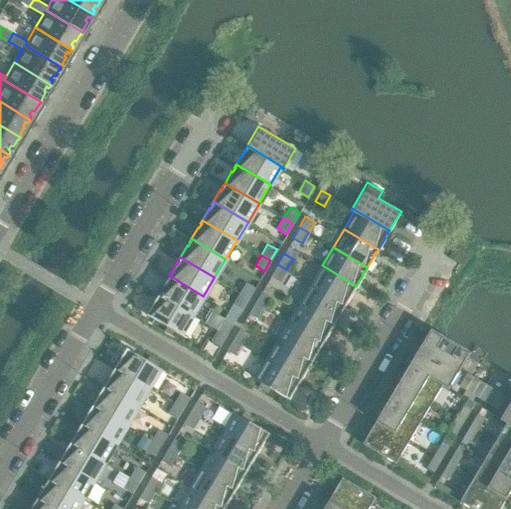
[(280,280),(286,269),(277,264),(270,275),(280,280)]
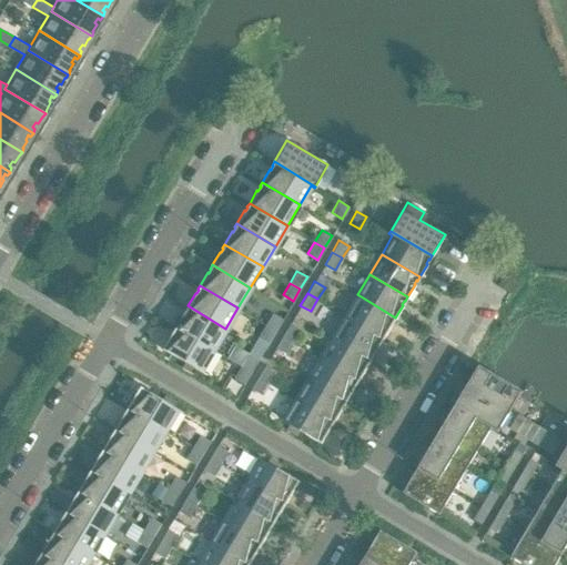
[(395,318),(357,294),(345,315),(383,338),(391,325),(390,325),(392,321),(393,322),(395,318)]
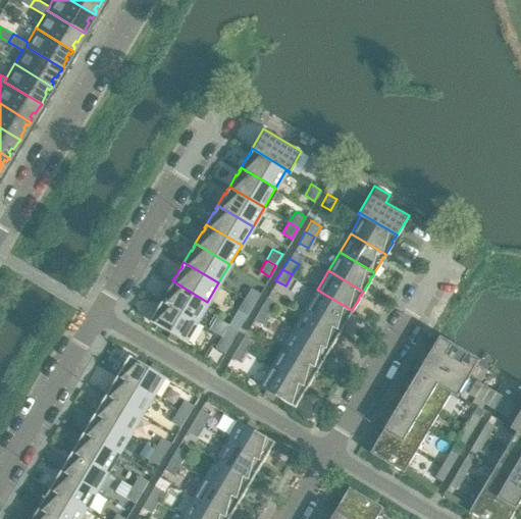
[(207,302),(172,280),(170,284),(171,284),(169,289),(168,288),(161,300),(196,320),(207,302)]
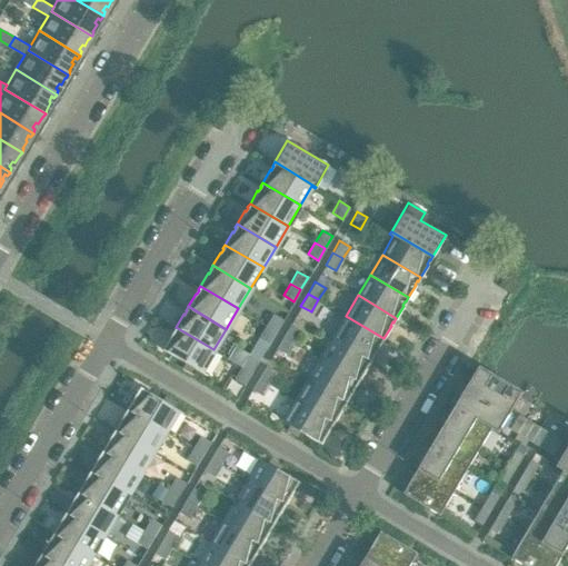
[(276,330),(284,318),(272,313),(266,325),(276,330)]
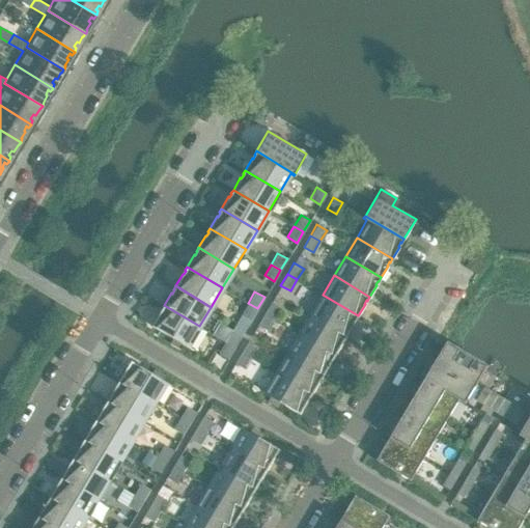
[(358,315),(323,295),(311,313),(346,335),(354,324),(353,323),(355,320),(356,320),(358,315)]
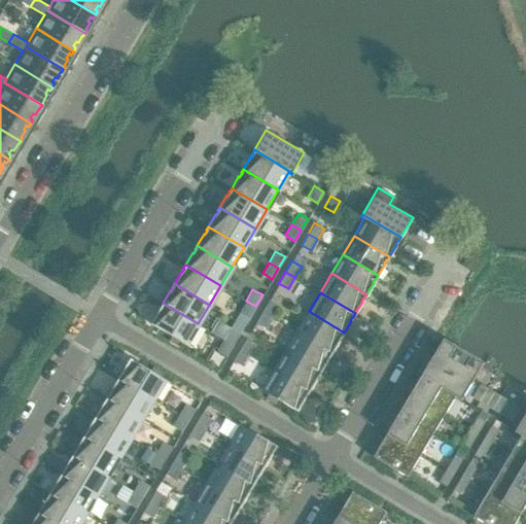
[(272,315),(279,305),(269,299),(263,310),(272,315)]
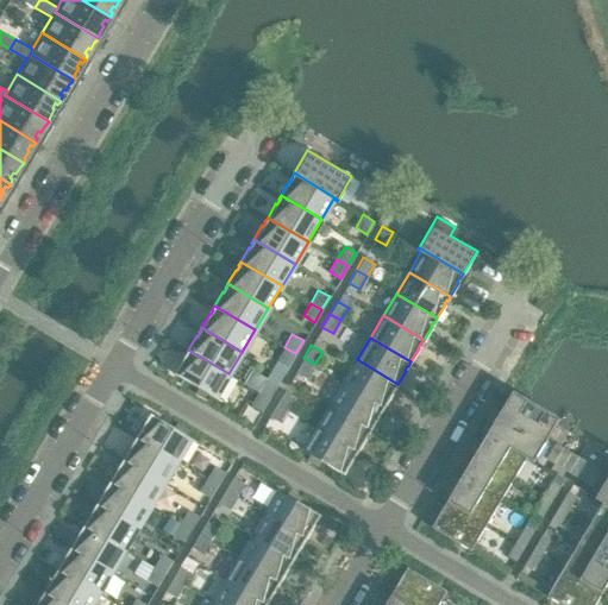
[(288,366),(295,353),(284,347),(276,360),(288,366)]
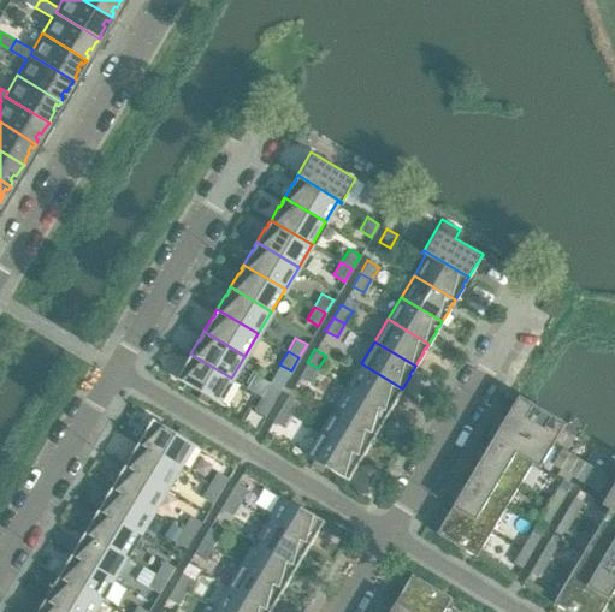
[(231,378),(190,354),(188,357),(189,358),(187,362),(185,362),(176,376),(200,391),(196,396),(208,403),(211,397),(218,402),(231,378)]
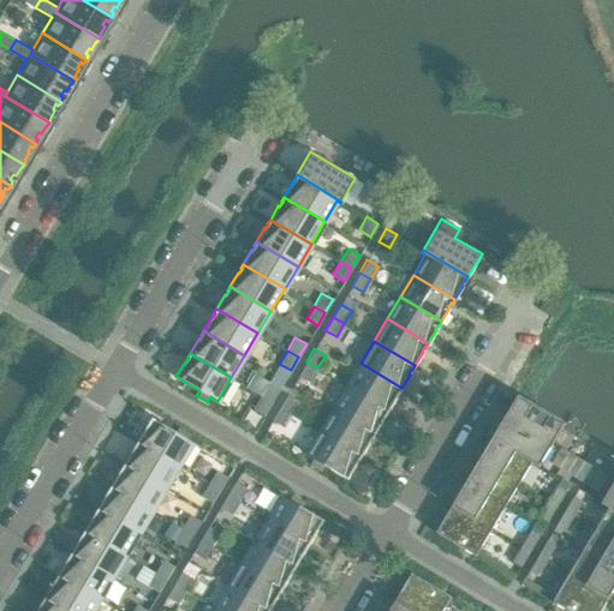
[(310,381),(317,367),(307,361),(298,375),(310,381)]
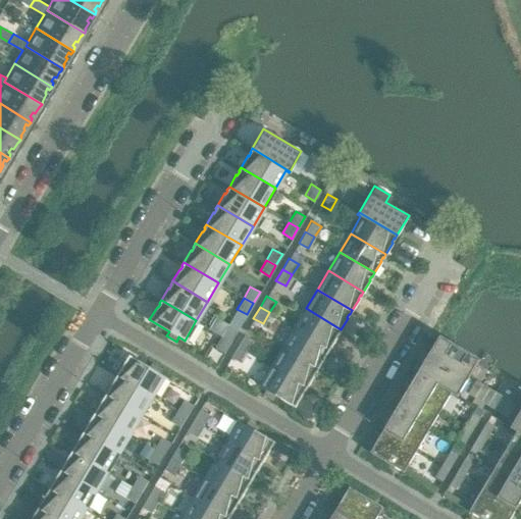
[(341,329),(306,308),(295,327),(329,349),(336,336),(335,336),(337,332),(339,333),(341,329)]
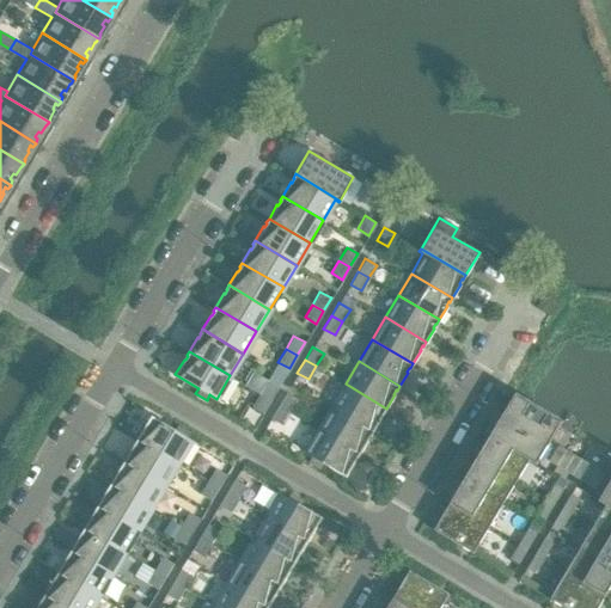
[(270,399),(277,386),(267,380),(260,393),(270,399)]
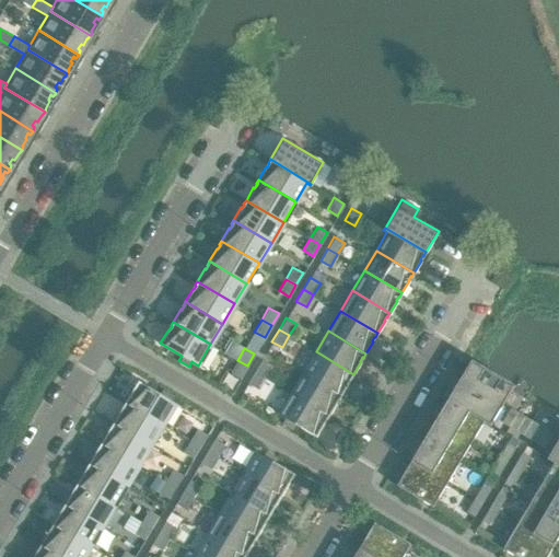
[(353,374),(316,351),(303,372),(341,394),(348,382),(347,381),(350,378),(351,378),(353,374)]
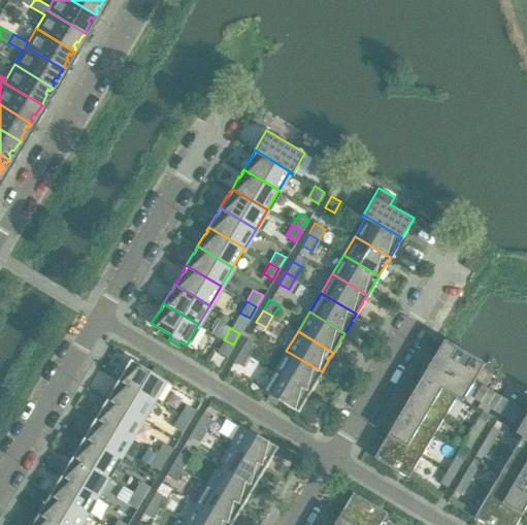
[(250,355),(256,343),(246,337),(240,349),(250,355)]
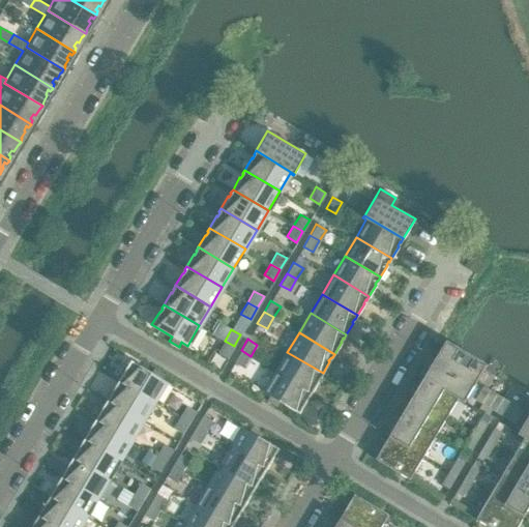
[(464,401),(486,363),(445,340),(423,377),(458,398),(464,401)]
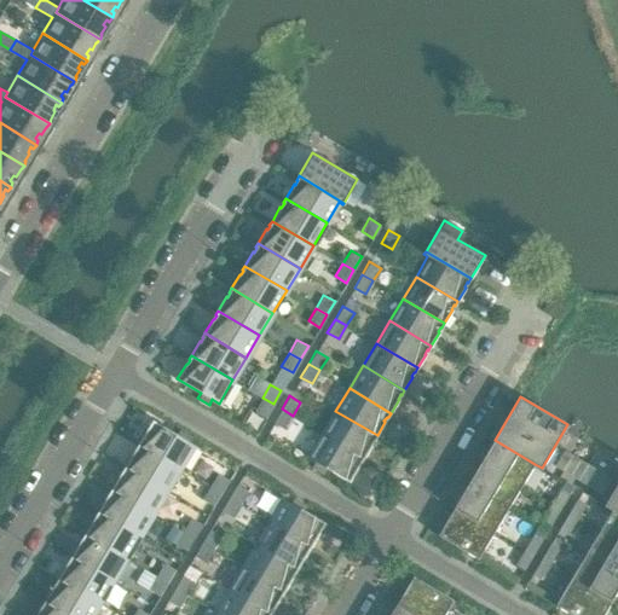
[(266,417),(273,404),(263,398),(254,411),(266,417)]
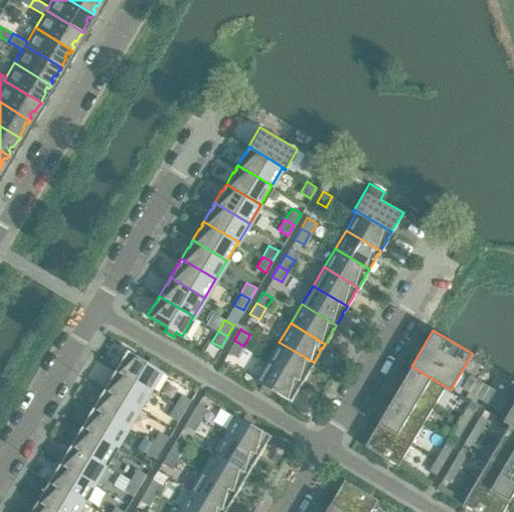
[(236,357),(243,346),(234,340),(227,351),(236,357)]
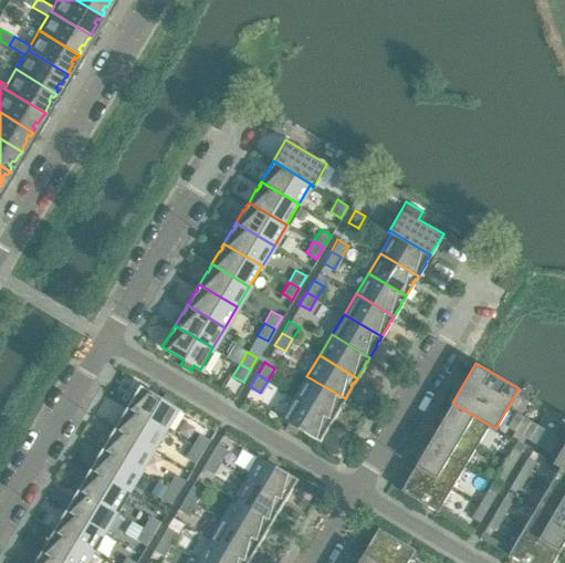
[(345,398),(306,376),(294,396),(333,419),(339,407),(338,406),(341,402),(342,403),(345,398)]
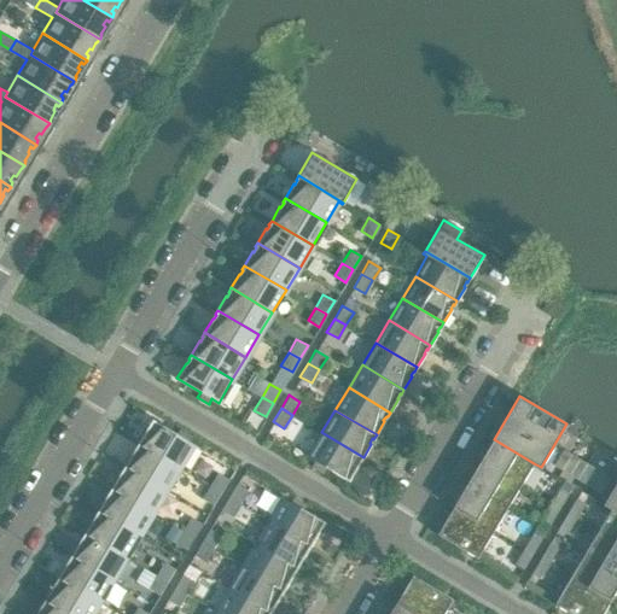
[(193,443),(187,439),(191,434),(179,427),(176,433),(152,419),(150,424),(151,425),(147,430),(146,428),(139,442),(180,467),(193,443)]
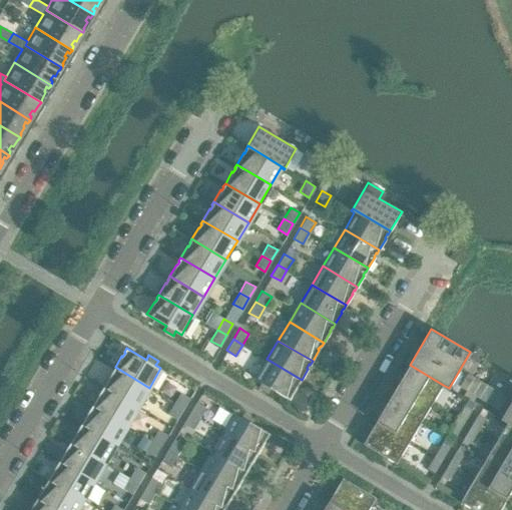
[(302,380),(267,359),(254,379),(261,382),(258,387),(268,392),(270,388),(290,400),(297,387),(296,386),(298,383),(299,383),(302,380)]
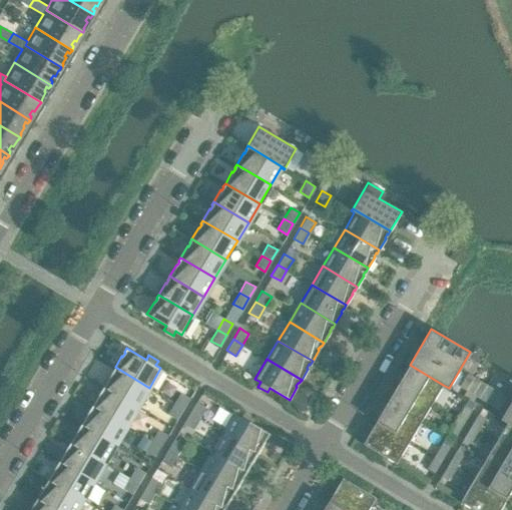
[(432,402),(443,385),(410,365),(399,383),(432,402)]
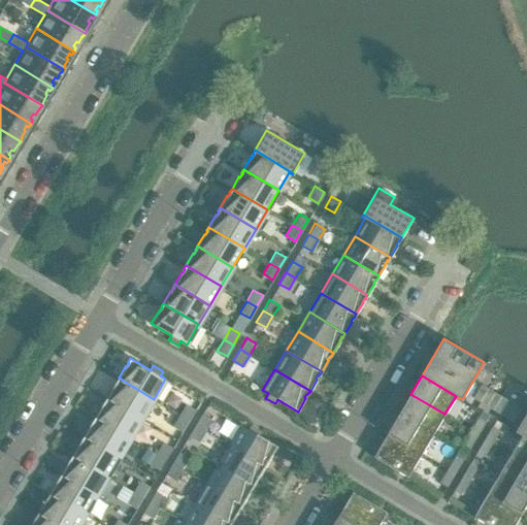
[(154,399),(119,378),(117,382),(118,383),(114,386),(113,386),(106,397),(142,419),(154,399)]
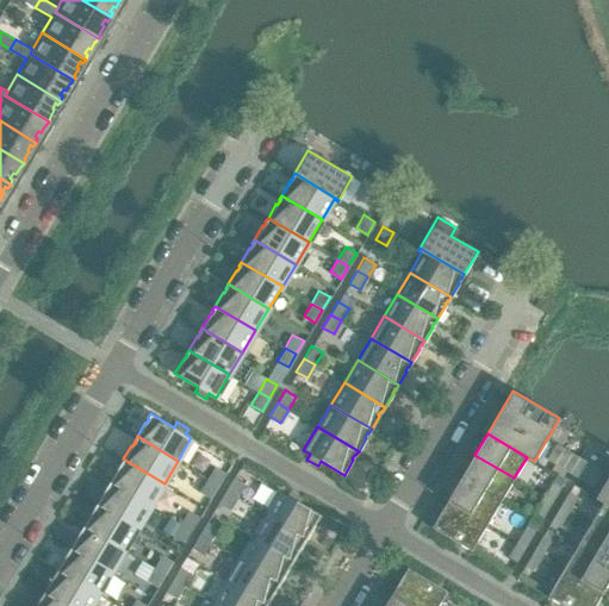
[(589,483),(597,468),(560,445),(551,460),(589,483)]
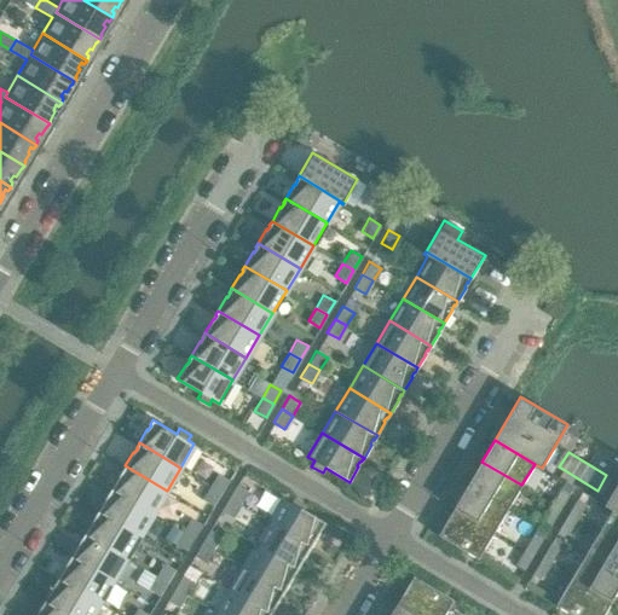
[(508,508),(521,485),(481,462),(468,483),(508,508)]
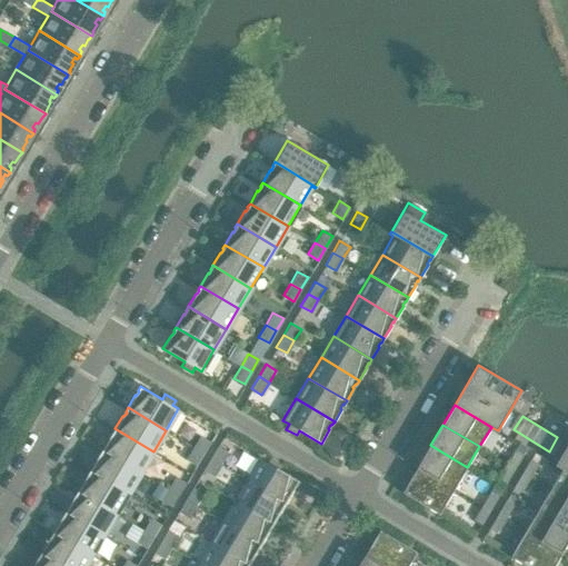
[(153,452),(115,428),(112,433),(113,433),(111,437),(110,436),(102,449),(141,472),(153,452)]
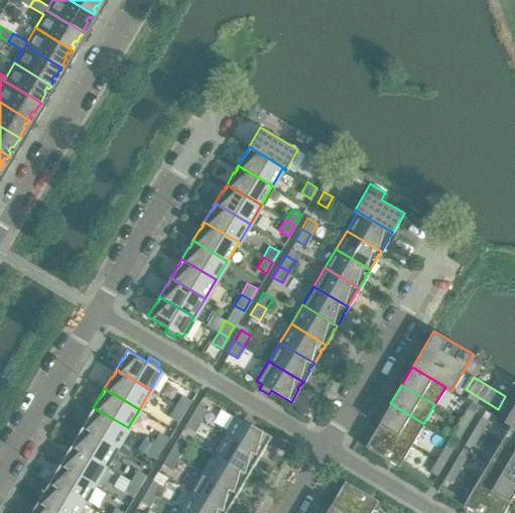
[(184,410),(190,399),(181,394),(175,404),(184,410)]
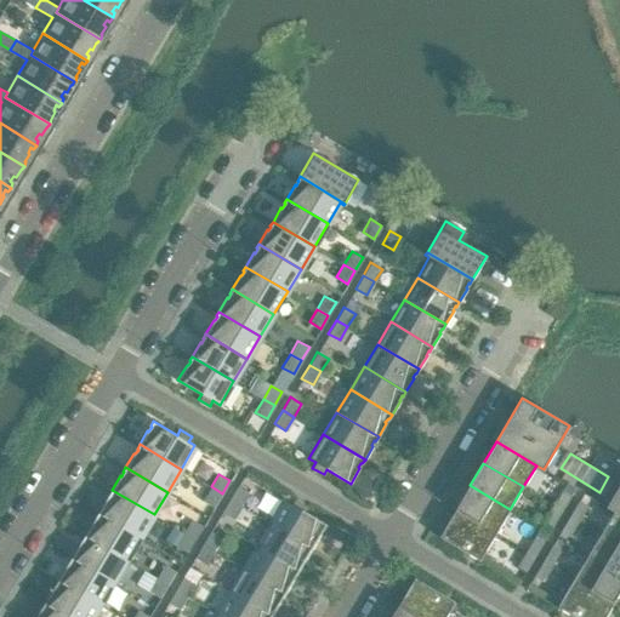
[(614,512),(619,514),(619,484),(607,507),(614,512)]
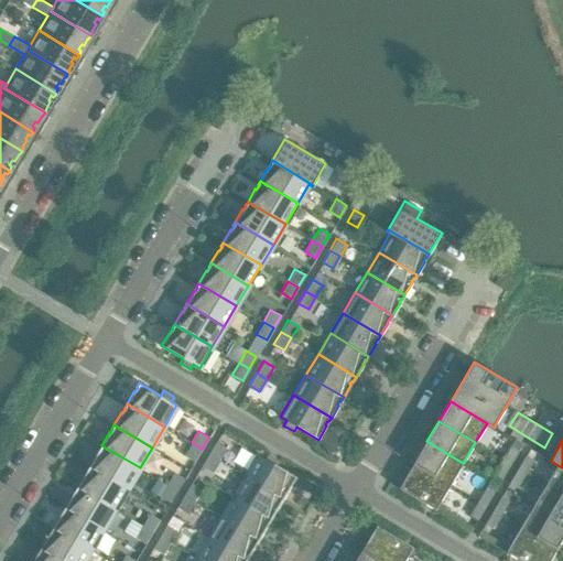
[(218,459),(226,448),(216,441),(208,453),(218,459)]
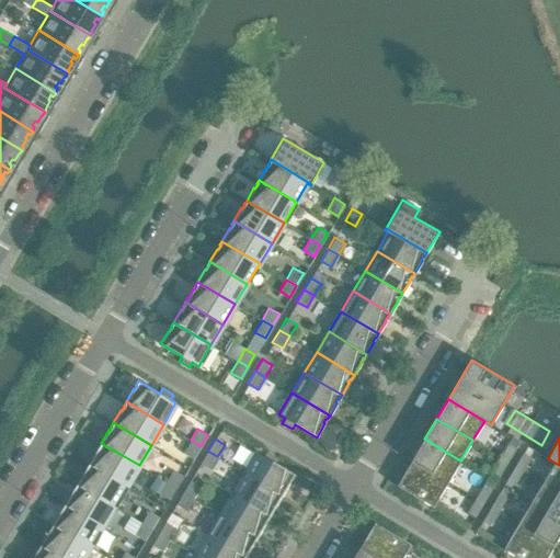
[(448,481),(460,460),(424,439),(412,459),(448,481)]
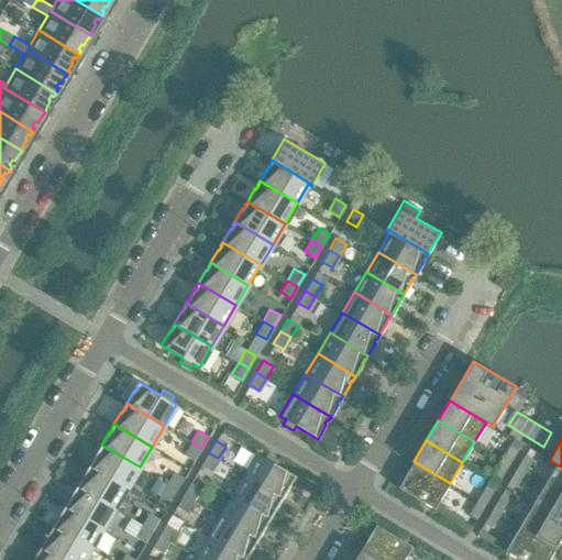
[(194,460),(201,448),(191,441),(184,453),(194,460)]
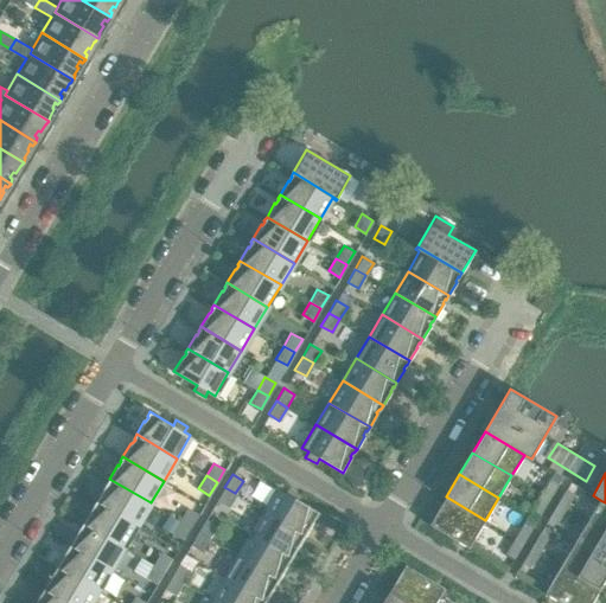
[(151,502),(109,479),(107,482),(108,483),(106,487),(104,487),(96,500),(138,525),(151,502)]
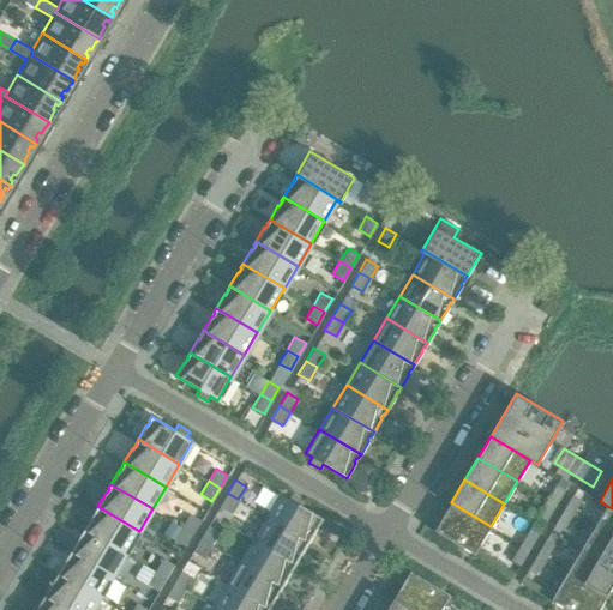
[(556,503),(564,489),(556,484),(547,499),(556,503)]
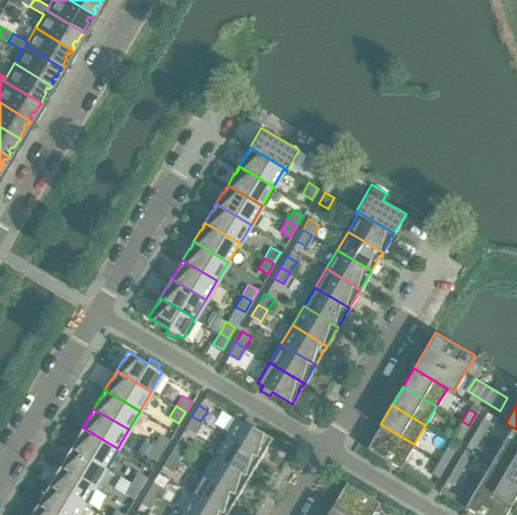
[(194,432),(200,421),(191,416),(185,427),(194,432)]
